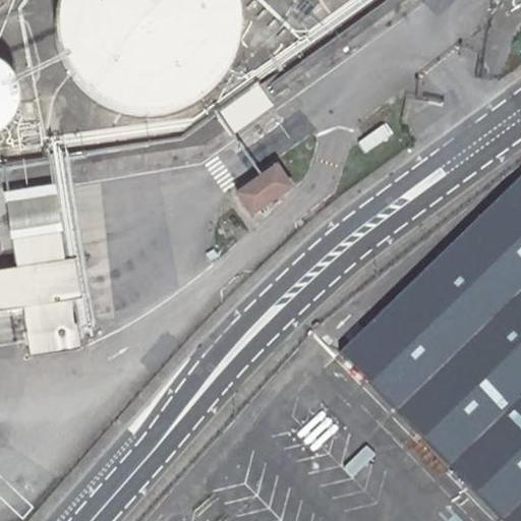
[(237,14),(233,0),(58,0),(57,9),(55,19),(55,30),(56,40),(58,50),(61,59),(65,68),(70,77),(83,93),(91,100),(100,106),(109,110),(128,117),(138,118),(149,118),(159,118),(169,116),(177,113),(193,106),(208,95),(215,89),(220,81),(225,74),(229,66),(235,50),(238,32),(237,14)]
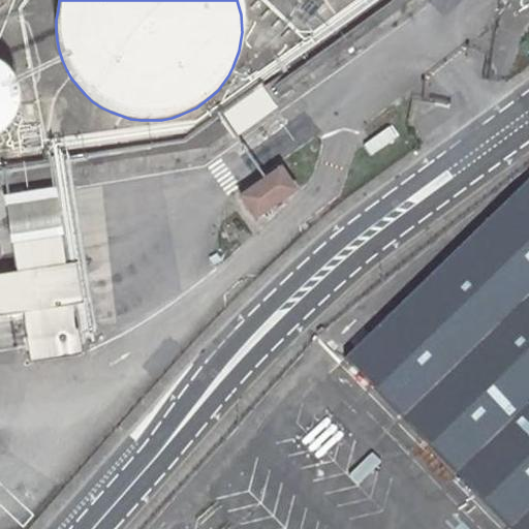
[(6,132),(11,126),(14,121),(18,114),(20,106),(21,100),(20,93),(19,86),(16,79),(11,73),(7,67),(1,63),(0,62),(0,136),(1,136),(6,132)]
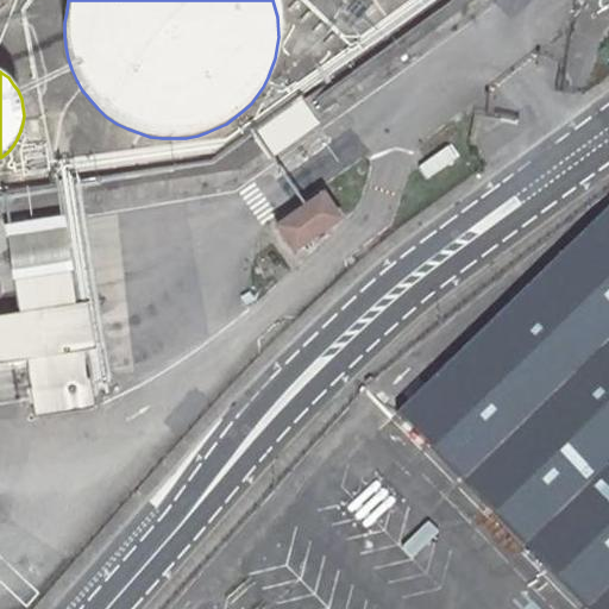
[(311,86),(258,121),(272,142),(325,107),(311,86)]
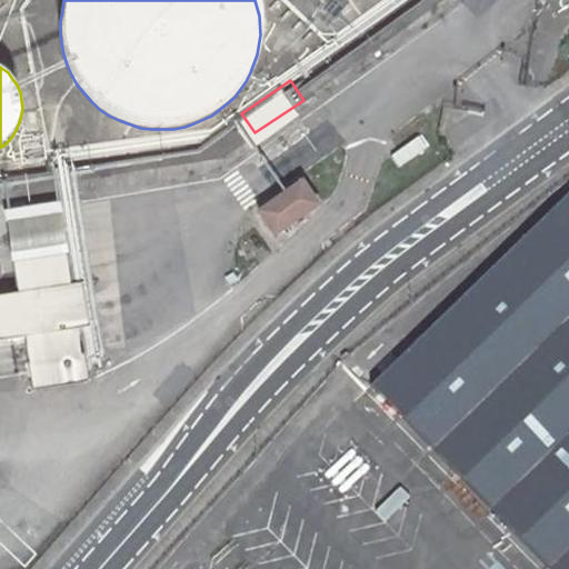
[(297,182),(257,212),(271,231),(311,202),(297,182)]
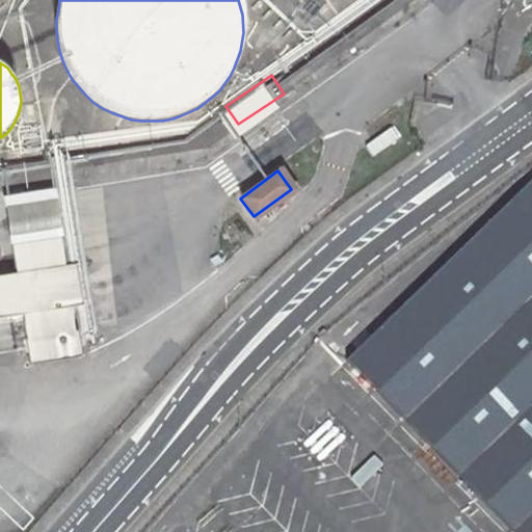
[(514,531),(531,531),(531,182),(346,360),(514,531)]
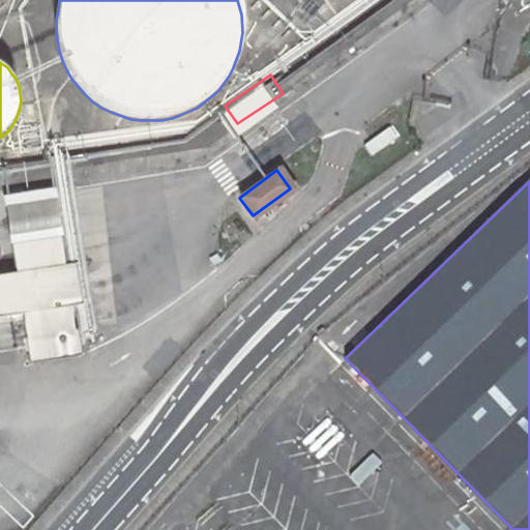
[(64,185),(0,196),(0,223),(19,345),(88,333),(64,185)]
